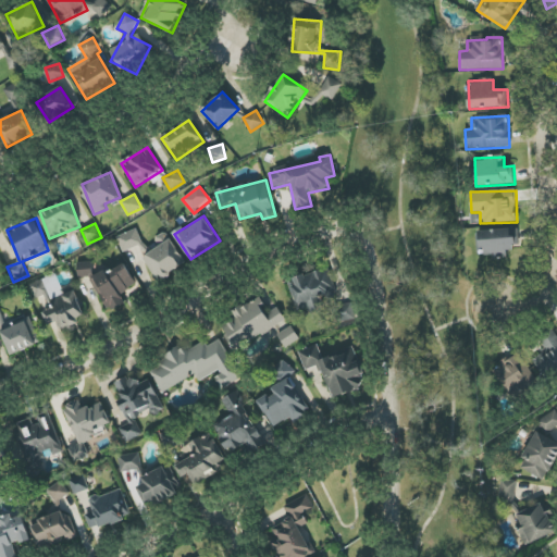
[(116,237),(124,254),(145,245),(137,229),(116,237)]
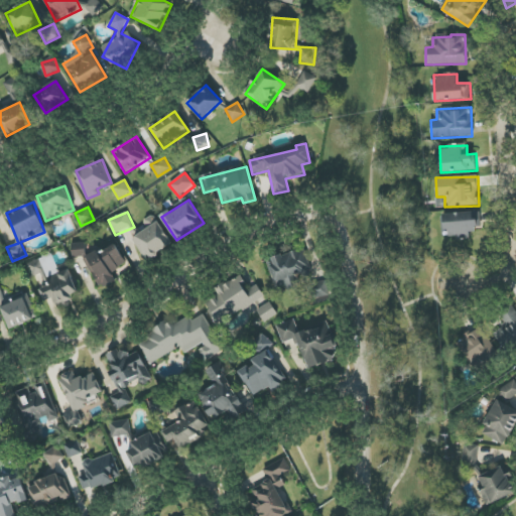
[(445,239),(470,238),(470,230),(481,230),(481,212),(444,214),(445,239)]
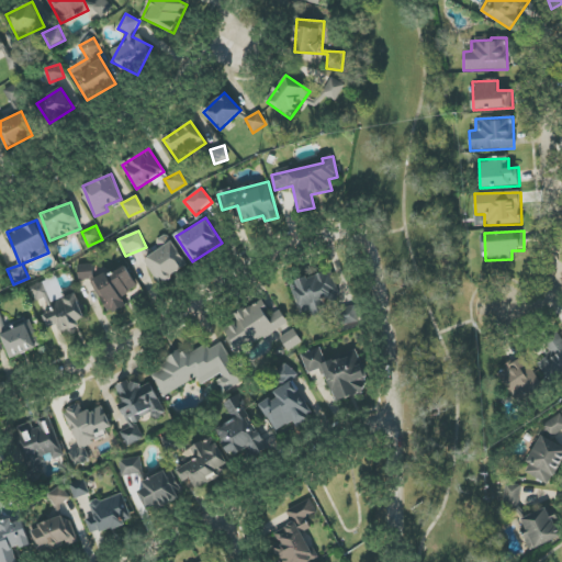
[(156,242),(161,248),(144,260),(160,284),(189,266),(167,234),(156,242)]
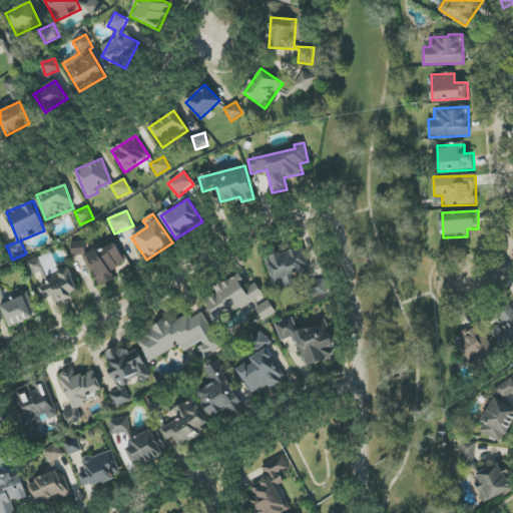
[(71,241),(72,257),(85,255),(84,241),(71,241)]
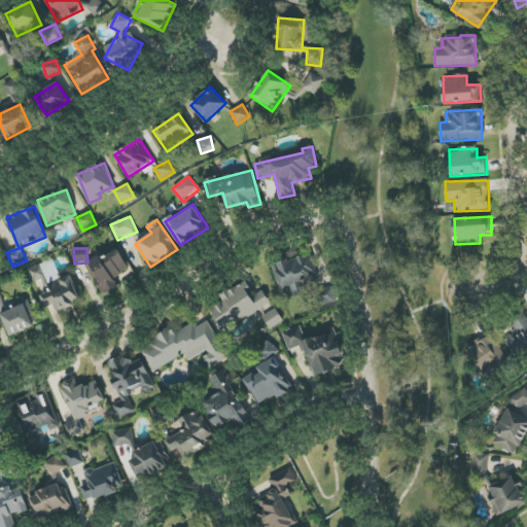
[(103,296),(119,287),(114,278),(129,270),(117,248),(86,265),(103,296)]
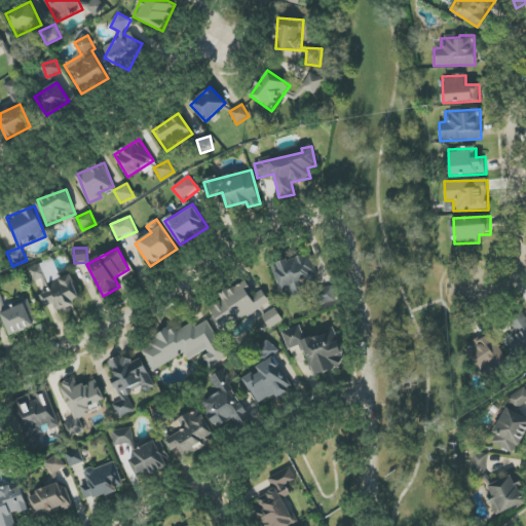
[(305,293),(304,283),(315,280),(312,256),(276,261),(280,296),(305,293)]
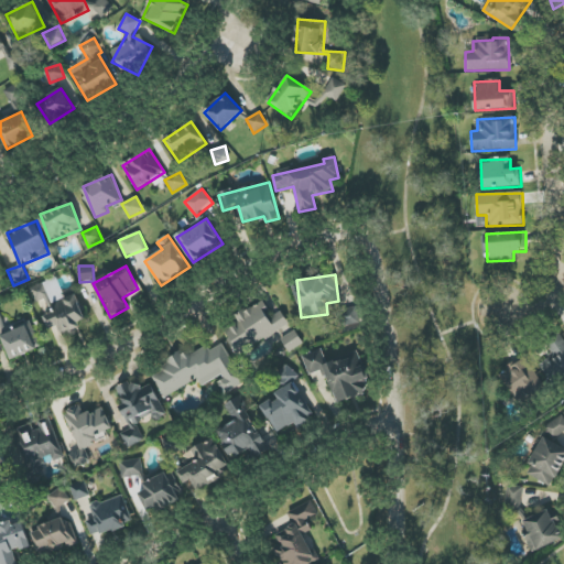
[(49,331),(58,326),(61,334),(88,324),(76,294),(51,304),(54,312),(44,316),(49,331)]
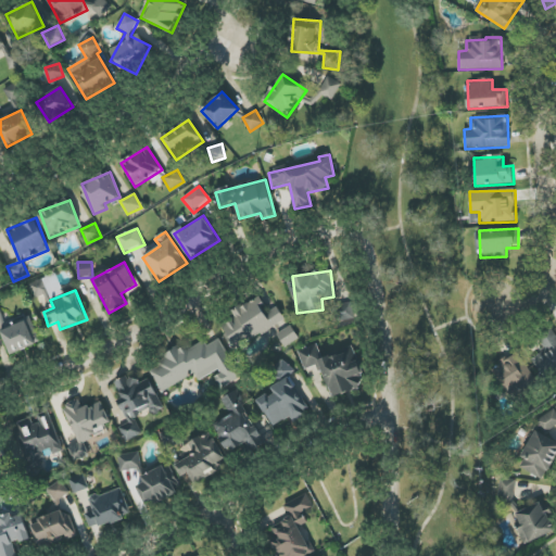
[(236,350),(286,320),(278,307),(268,313),(260,297),(232,312),(236,316),(220,325),(236,350)]
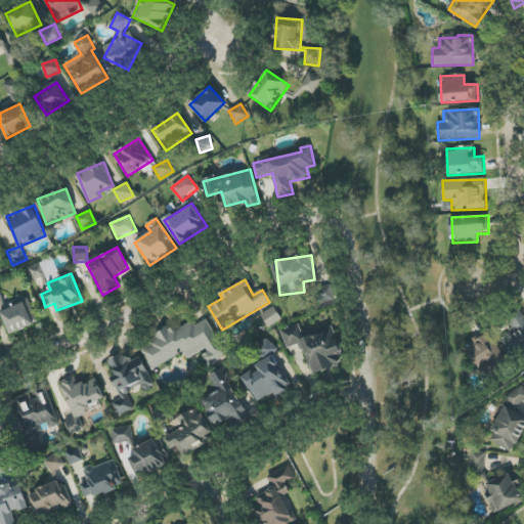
[(0,309),(8,334),(38,324),(29,296),(5,304),(0,289),(0,309)]
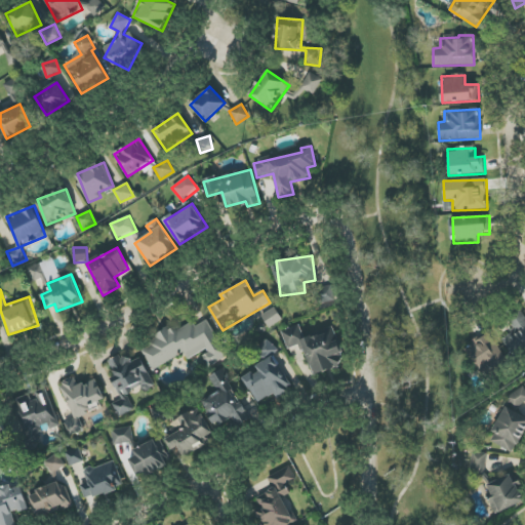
[(261,316),(270,328),(283,320),(275,308),(261,316)]
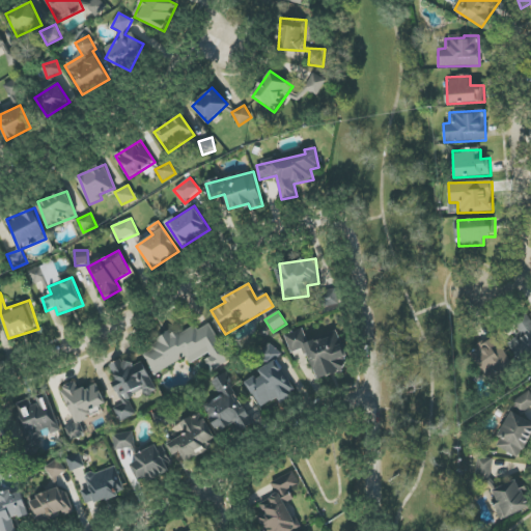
[(530,355),(530,318),(529,315),(514,324),(522,335),(509,343),(521,362),(530,355)]
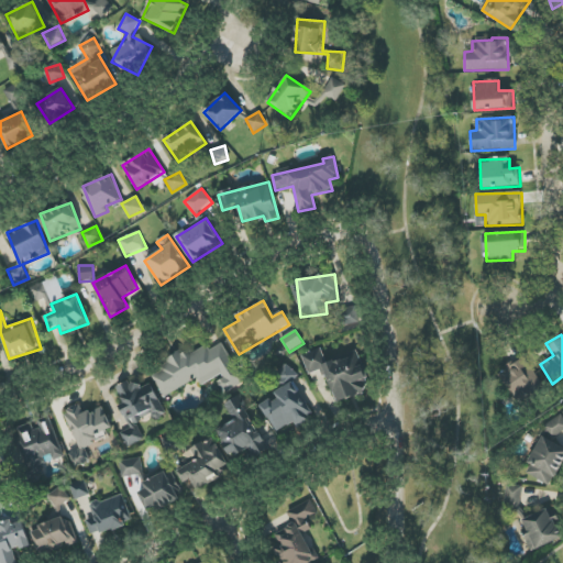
[(244,384),(223,343),(210,350),(208,345),(191,353),(190,351),(151,371),(163,397),(198,379),(201,386),(217,379),(223,394),(244,384)]
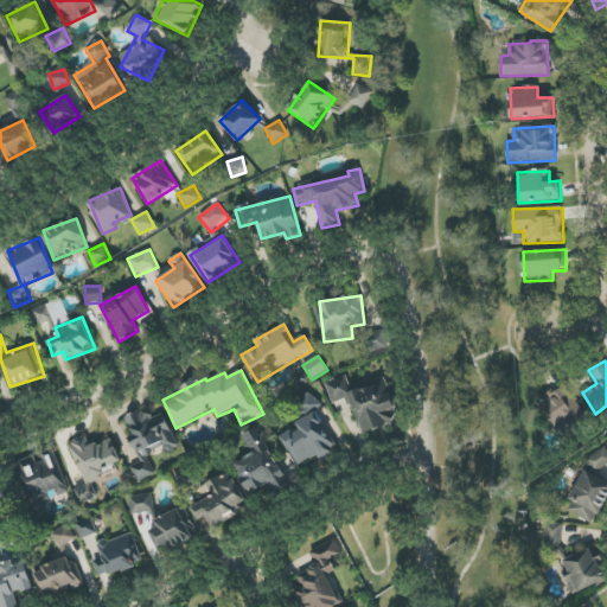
[(331,402),(350,398),(345,377),(326,381),(331,402)]
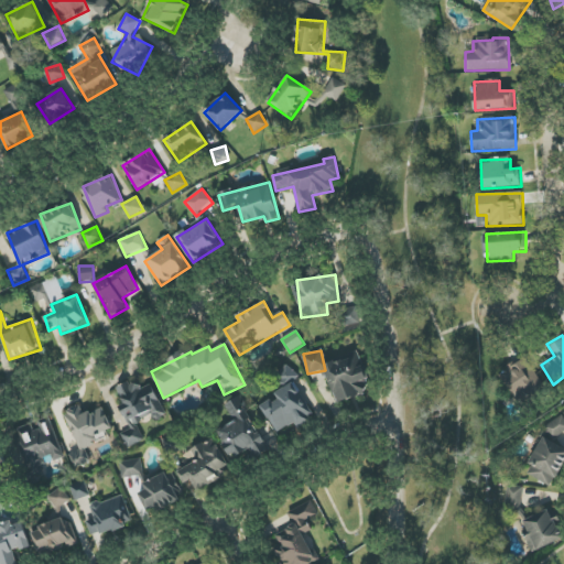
[(336,403),(370,393),(358,355),(324,365),(336,403)]
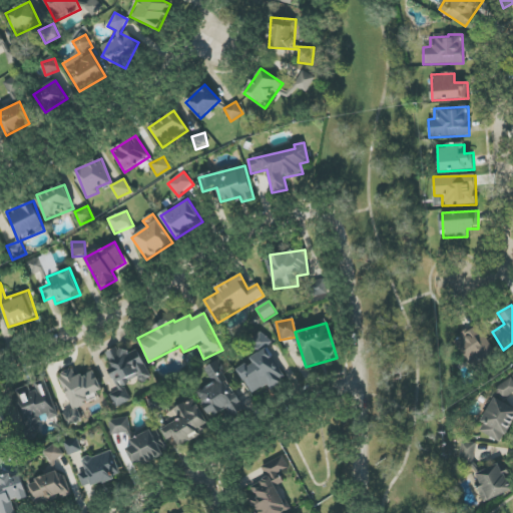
[(454,340),(474,370),(496,355),(476,325),(454,340)]
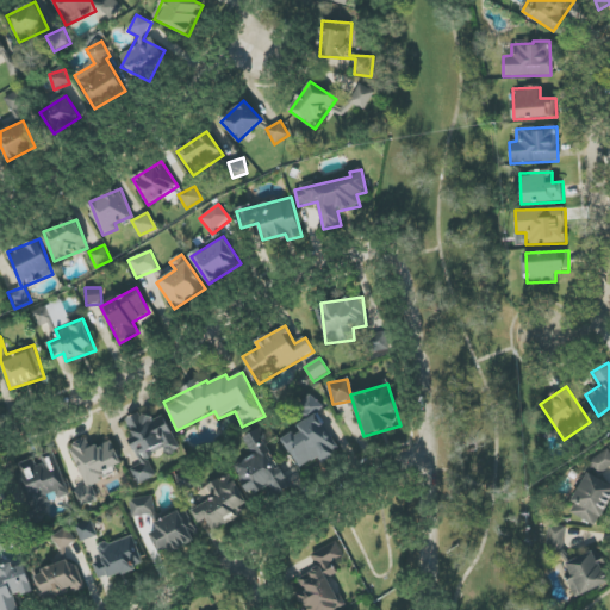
[(300,471),(338,450),(317,412),(322,409),(313,394),(296,405),(304,421),(297,425),(300,430),(282,440),(300,471)]
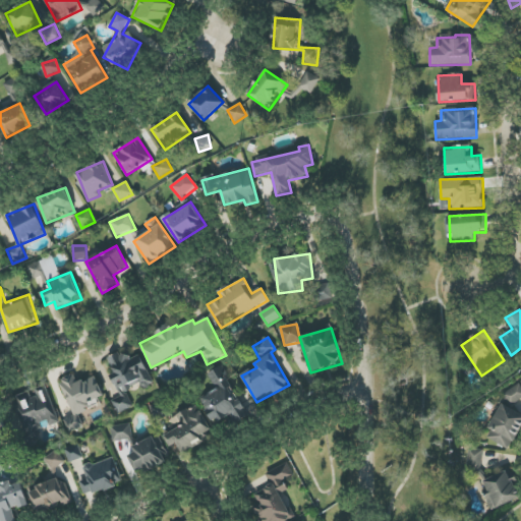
[(121,397),(112,401),(118,414),(133,407),(126,391),(140,385),(142,390),(154,385),(140,355),(130,359),(126,350),(105,359),(121,397)]
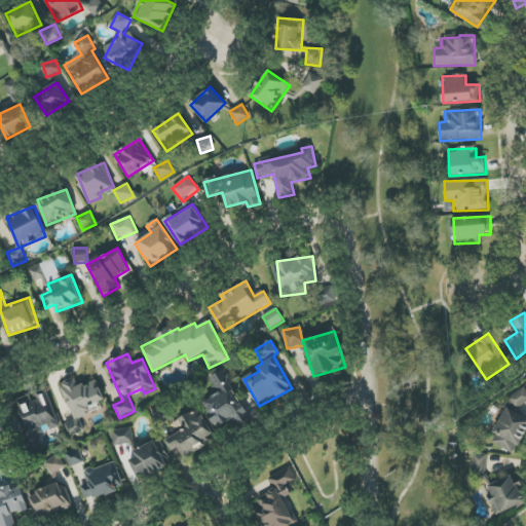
[(216,429),(232,420),(236,428),(250,421),(223,371),(210,377),(219,393),(201,403),(216,429)]
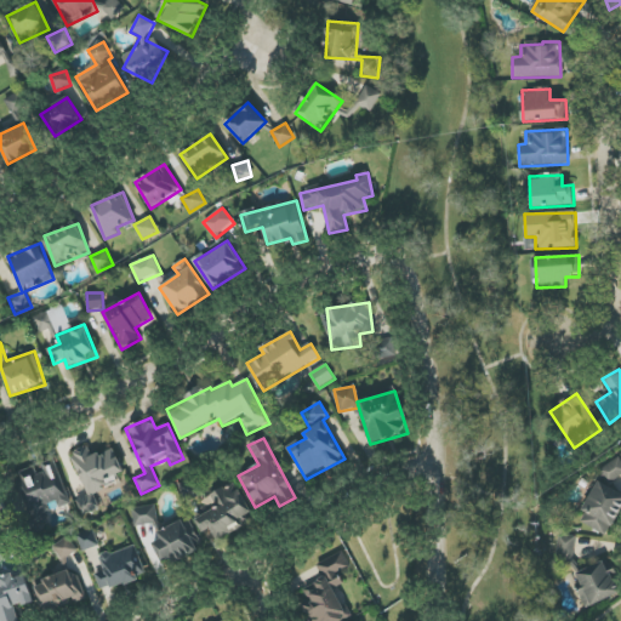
[(87,495),(77,500),(84,516),(101,508),(95,495),(108,489),(104,480),(124,472),(113,448),(92,456),(87,446),(70,455),(87,495)]
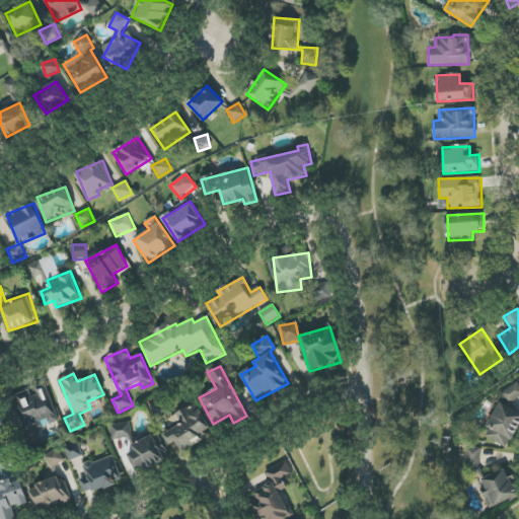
[(499,393),(506,405),(518,397),(518,382),(499,393)]
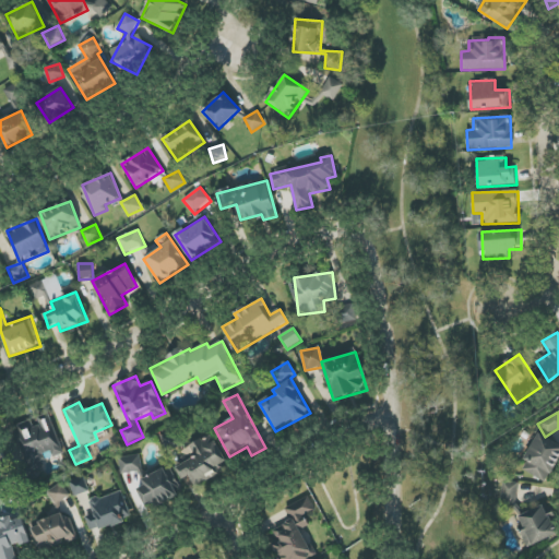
[(63,454),(50,414),(34,419),(35,420),(14,426),(30,474),(45,470),(40,455),(50,452),(52,458),(63,454)]
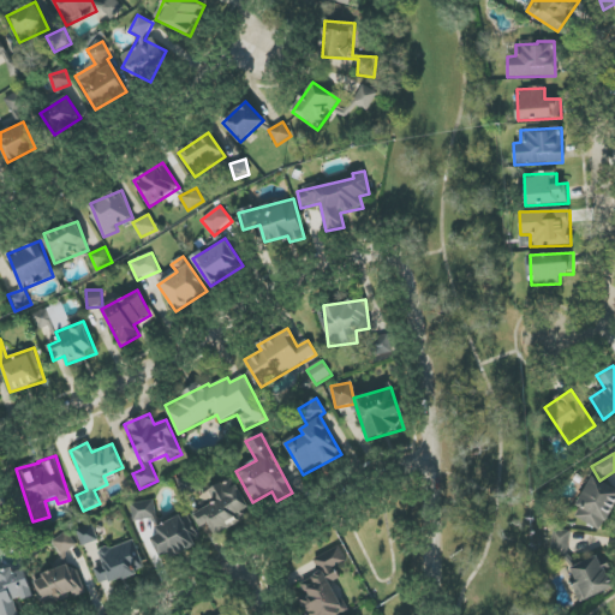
[(573,515),(602,531),(614,506),(614,488),(593,477),(573,515)]
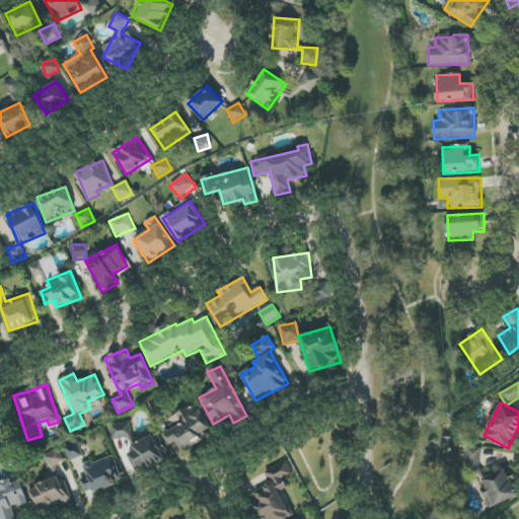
[(112,424),(112,439),(132,439),(131,423),(112,424)]
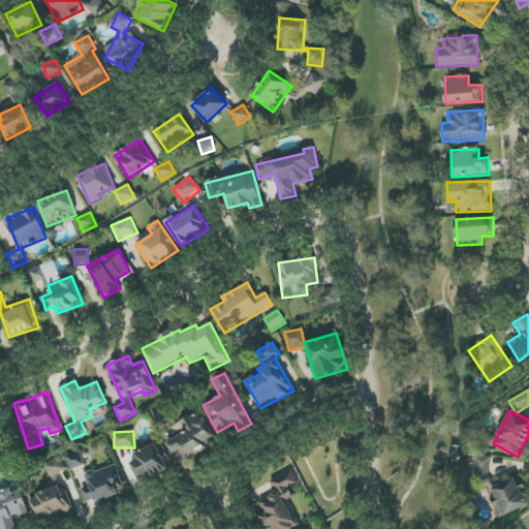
[(172,467),(159,443),(128,460),(141,483),(172,467)]
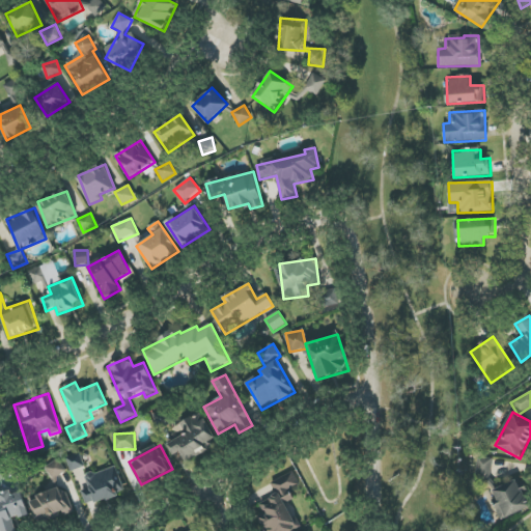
[(66,455),(71,471),(84,468),(81,452),(66,455)]
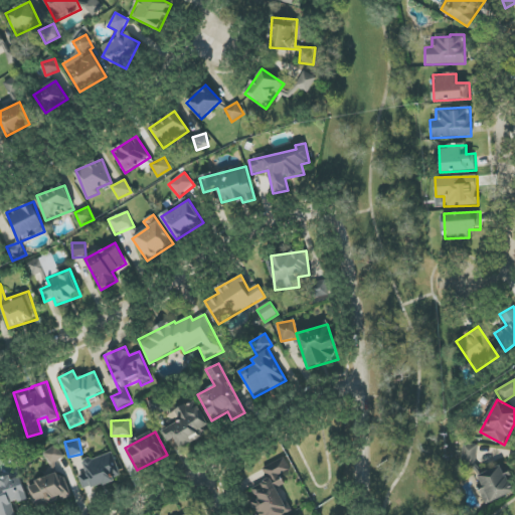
[(478,446),(464,444),(461,465),(476,467),(478,446)]
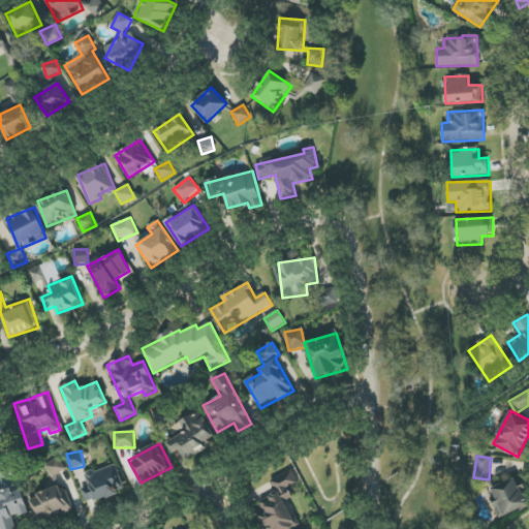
[(53,478),(66,469),(59,457),(45,466),(53,478)]
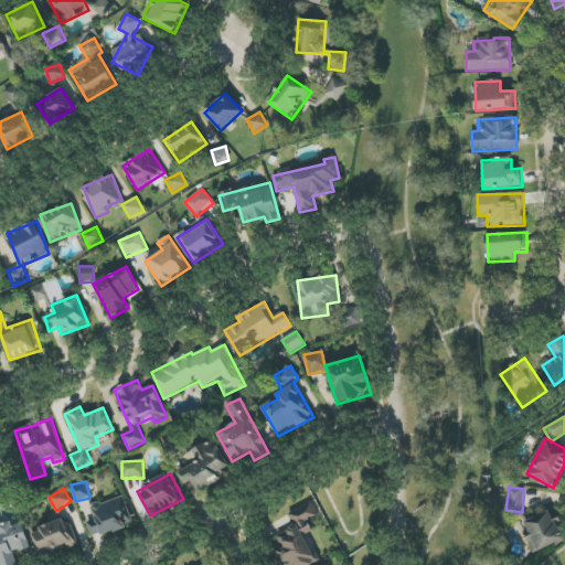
[(93,539),(134,524),(124,496),(91,507),(95,520),(87,522),(93,539)]
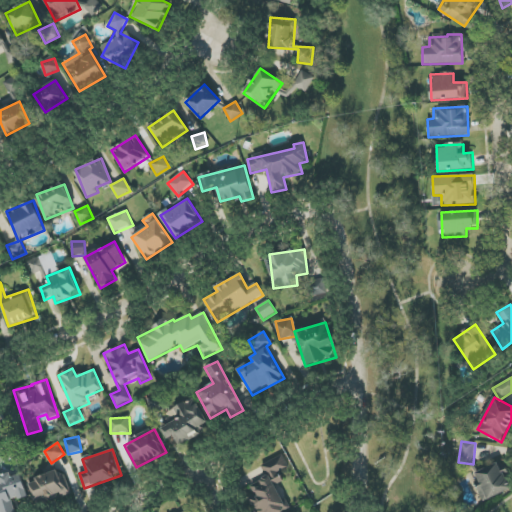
[(261,466),(267,477),(246,487),(258,511),(283,511),(289,510),(277,485),(284,482),(280,473),(289,469),(283,455),(261,466)]
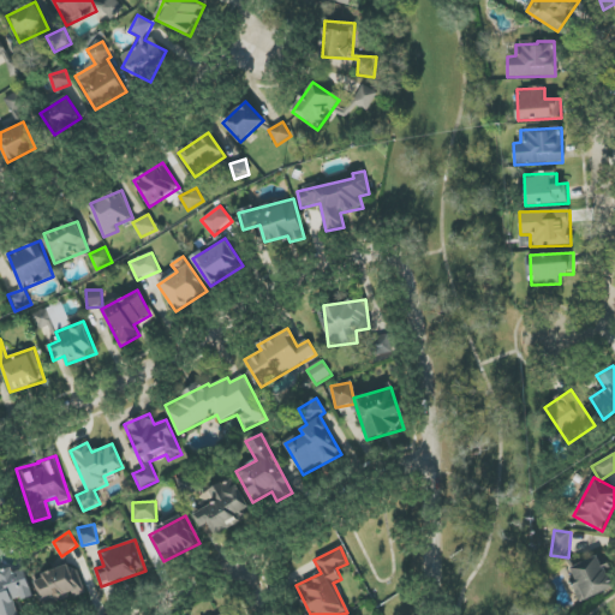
[(572,566),(577,584),(573,584),(578,601),(614,591),(605,556),(572,566)]
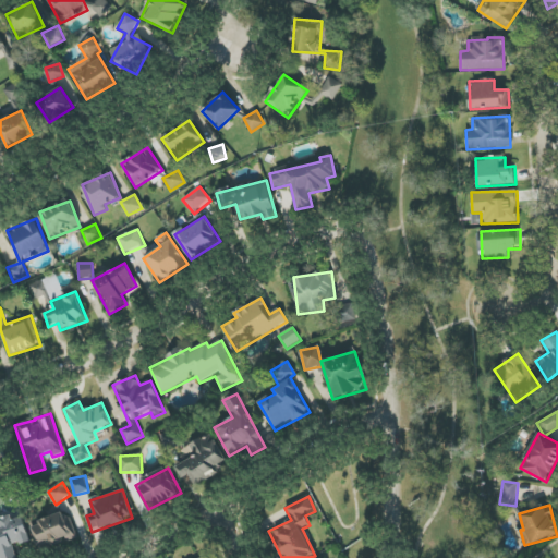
[(32,523),(38,548),(67,541),(68,542),(77,538),(71,513),(32,523)]
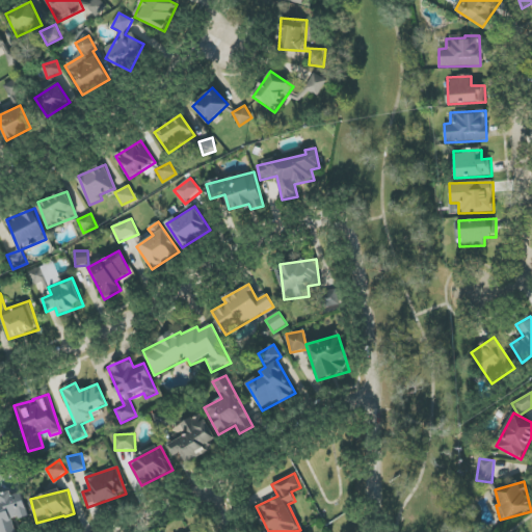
[(0,531),(16,531),(14,520),(29,516),(23,493),(12,496),(11,491),(0,494),(0,531)]
